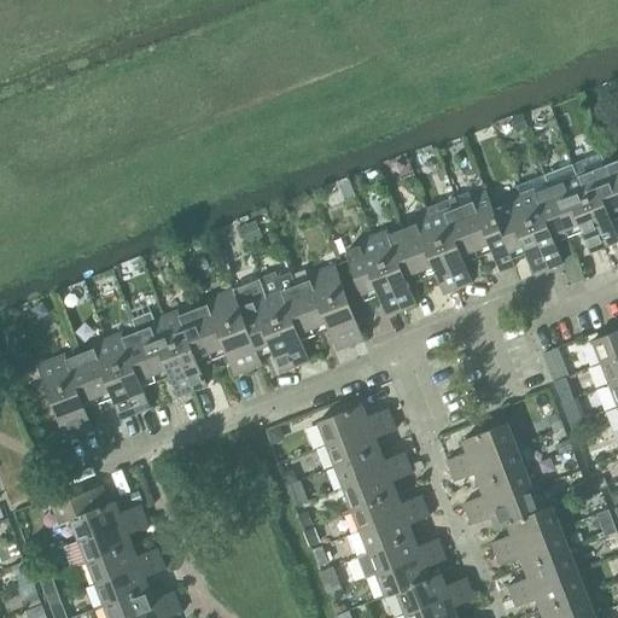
[(529,129),(523,115),(512,120),(517,133),(529,129)]
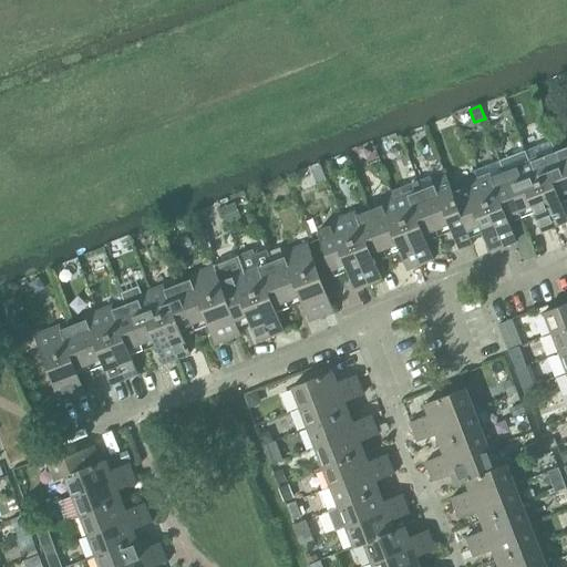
[(553,141),(526,151),(529,158),(528,158),(555,227),(566,222),(566,218),(560,203),(566,199),(566,183),(556,154),(557,153),(553,141)]
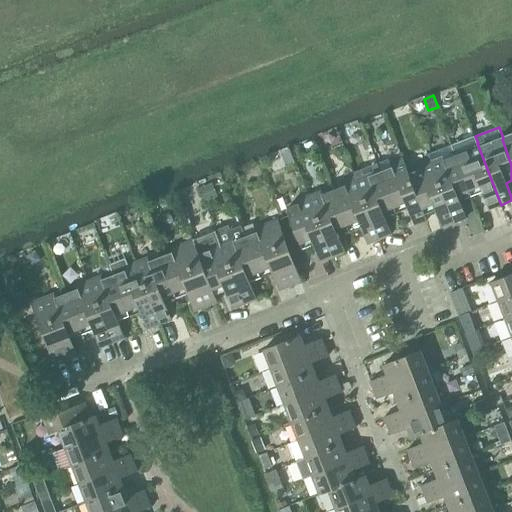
[(511,134),(503,138),(502,139),(511,165),(511,129),(511,130),(511,134)]
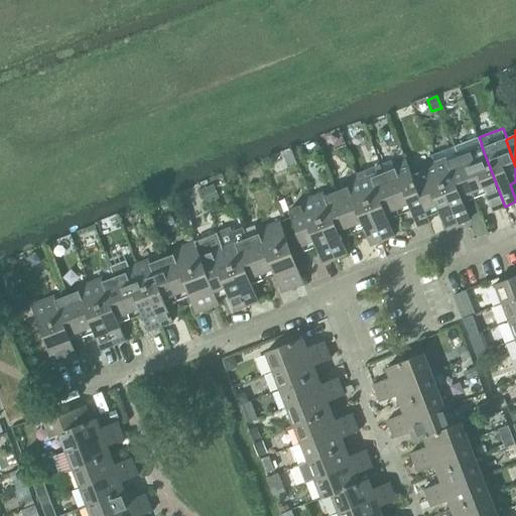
[(479,137),(455,146),(459,157),(459,158),(474,199),(486,194),(493,212),(505,207),(481,144),(482,144),(479,137)]
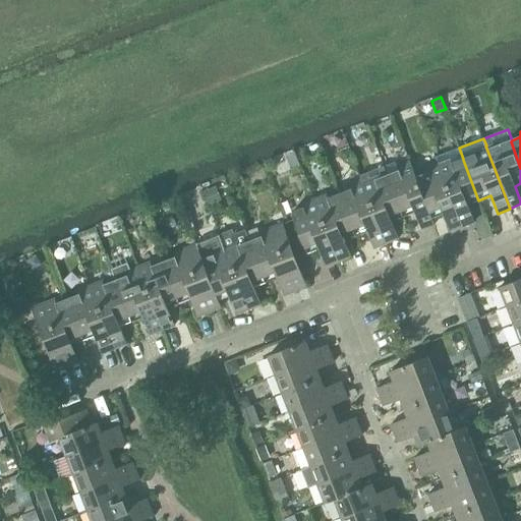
[(459,148),(437,157),(439,163),(438,164),(462,227),(474,222),(467,205),(478,200),(463,160),(463,159),(459,148)]
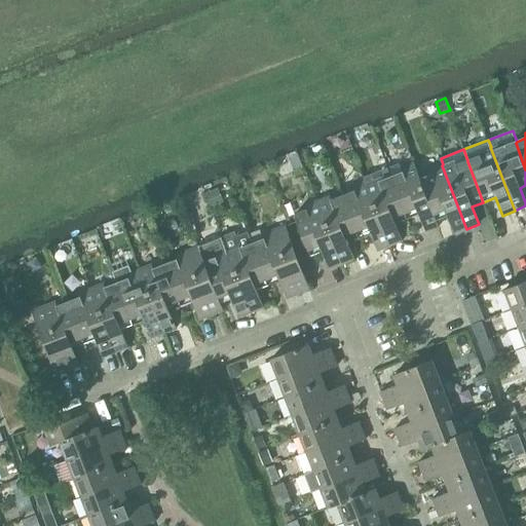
[(403,173),(390,177),(406,219),(418,214),(425,232),(438,227),(435,221),(419,180),(413,164),(402,168),(403,173)]
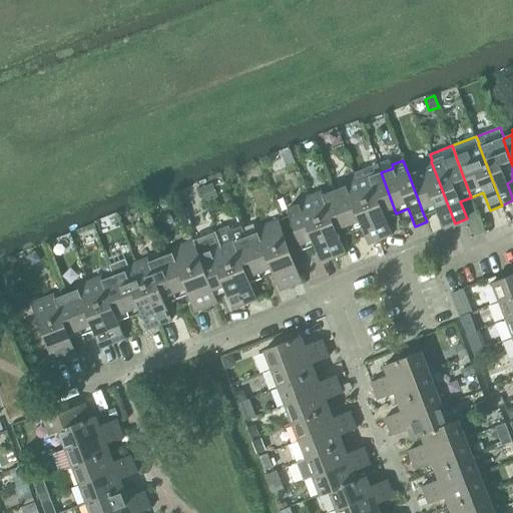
[(421,170),(409,175),(424,215),(436,210),(442,228),(455,223),(431,161),(419,166),(421,170)]
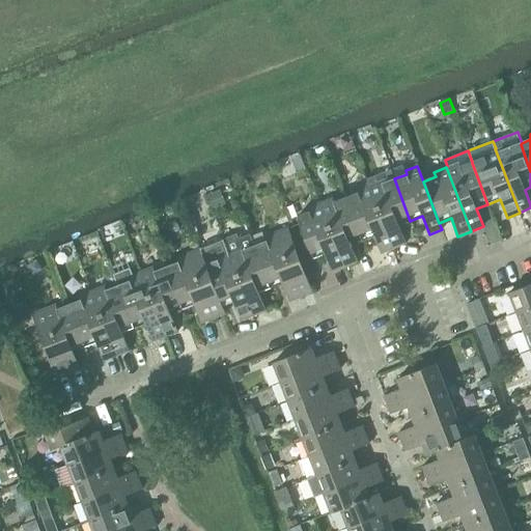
[(382,179),(368,185),(392,249),(406,244),(398,225),(410,221),(394,178),(383,184),(382,179)]
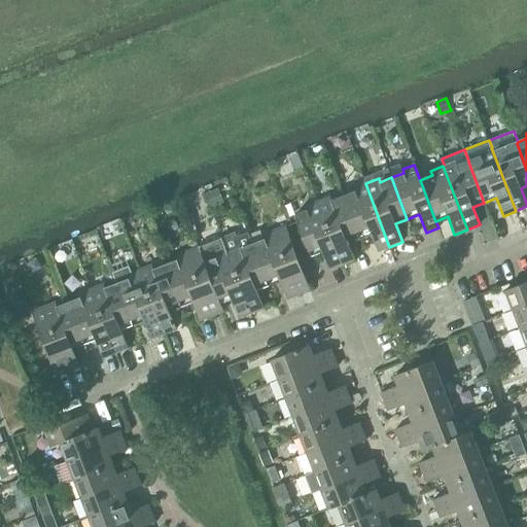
[(355,191),(343,196),(358,238),(371,233),(377,248),(378,251),(386,248),(389,247),(365,183),(353,187),(355,191)]
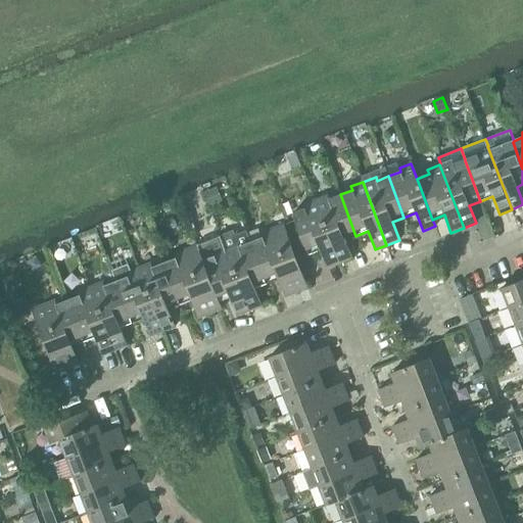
[(209,205),(223,200),(218,188),(205,192),(209,205)]
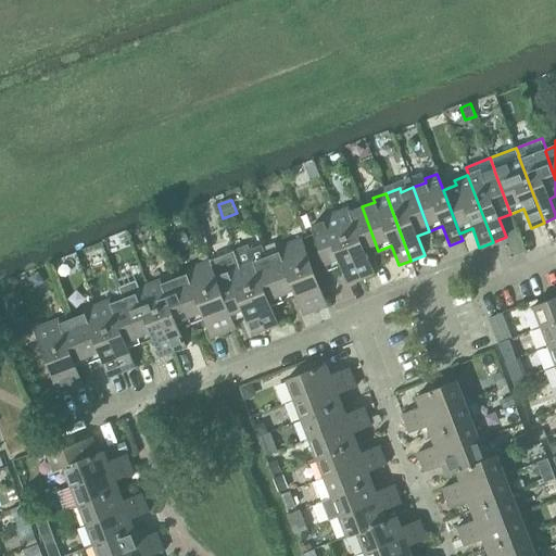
[(348,207),(335,212),(359,279),(374,274),(368,262),(366,255),(378,251),(362,206),(350,211),(348,207)]
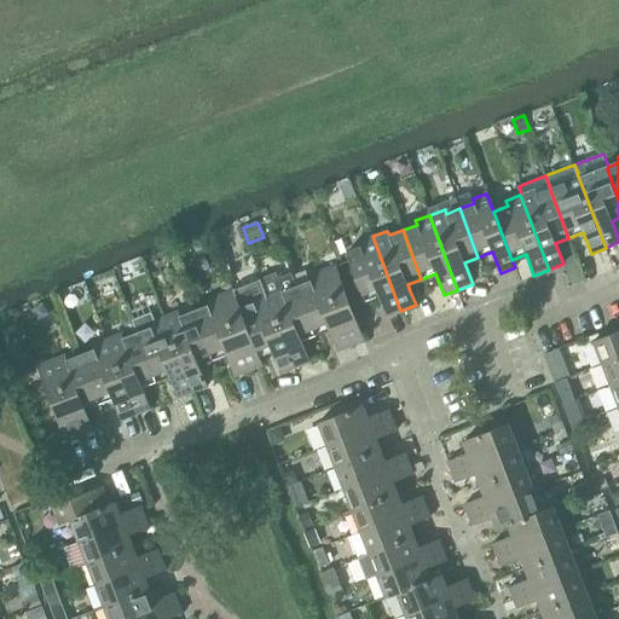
[(359,247),(346,252),(362,291),(365,301),(379,295),(387,317),(400,311),(372,236),(358,242),(359,247)]
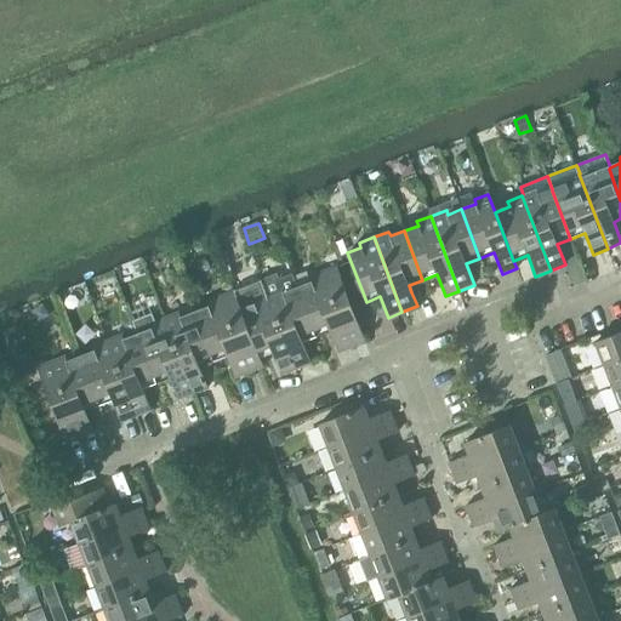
[(297,290),(315,336),(329,331),(337,352),(365,341),(336,268),(309,278),(312,284),(297,290)]
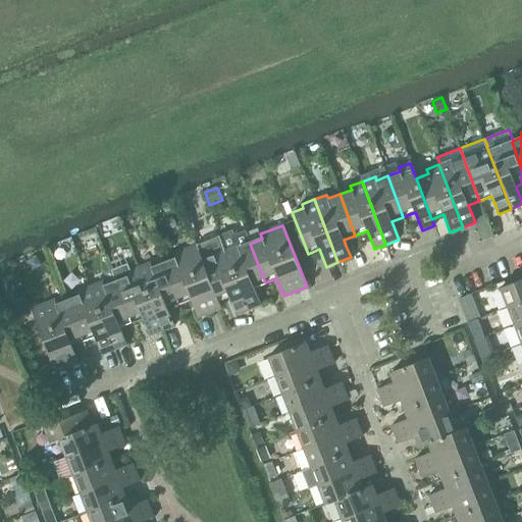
[(233,230),(219,237),(224,248),(248,309),(261,305),(254,286),(265,282),(250,244),(245,230),(235,235),(233,230)]
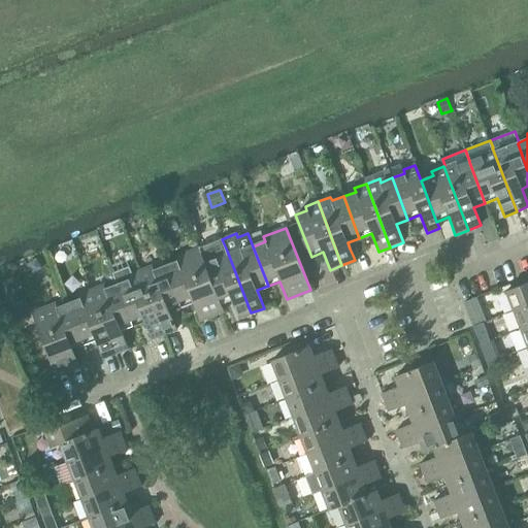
[(222,239),(198,249),(204,265),(220,304),(231,300),(238,318),(251,312),(227,251),(222,239)]
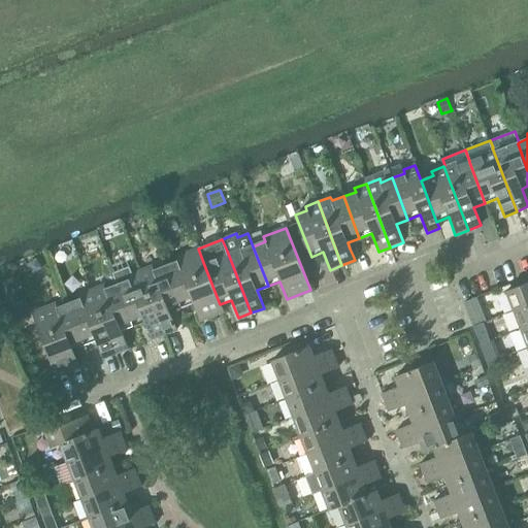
[(223,312),(220,304),(204,265),(198,249),(175,258),(177,261),(165,266),(182,307),(193,303),(200,321),(223,312)]
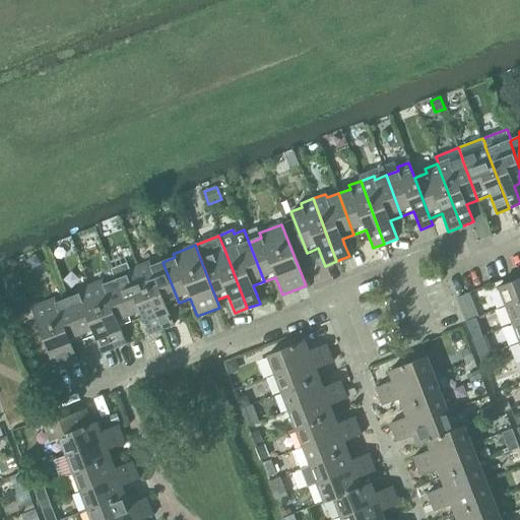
[(167,308),(179,303),(163,262),(151,266),(149,262),(137,267),(161,330),(174,325),(167,308)]
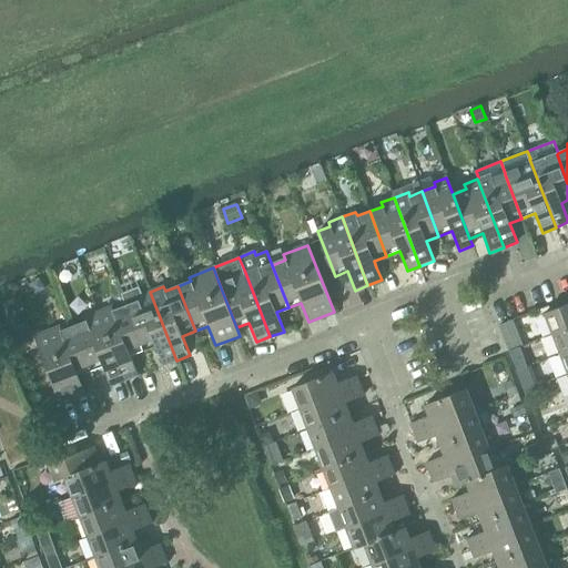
[(140,287),(121,294),(125,306),(143,351),(155,346),(163,365),(176,361),(150,292),(142,295),(140,287)]
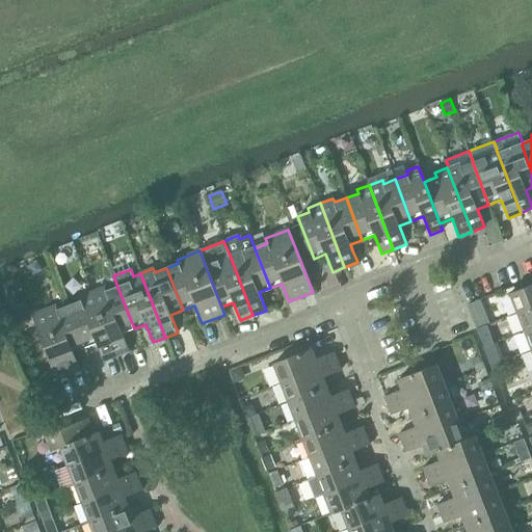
[(517,313),(531,307),(531,285),(511,294),(517,313)]
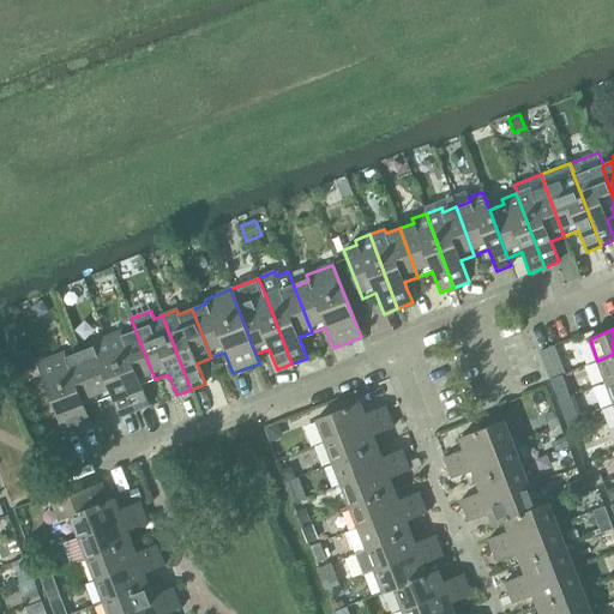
[(140,385),(155,379),(136,331),(122,336),(120,331),(106,337),(134,411),(149,405),(140,385)]
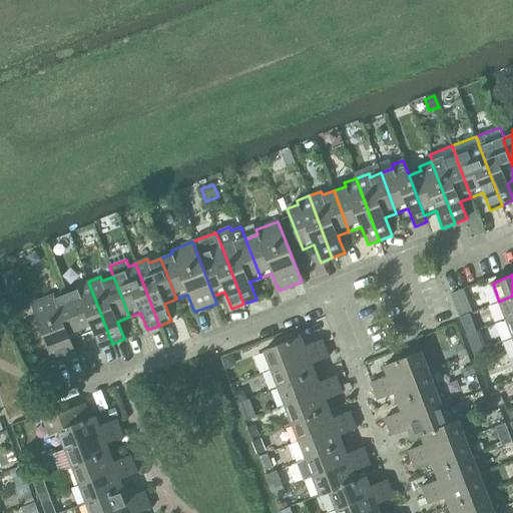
[(100,348),(112,344),(88,282),(77,287),(78,290),(66,295),(82,335),(93,331),(100,348)]
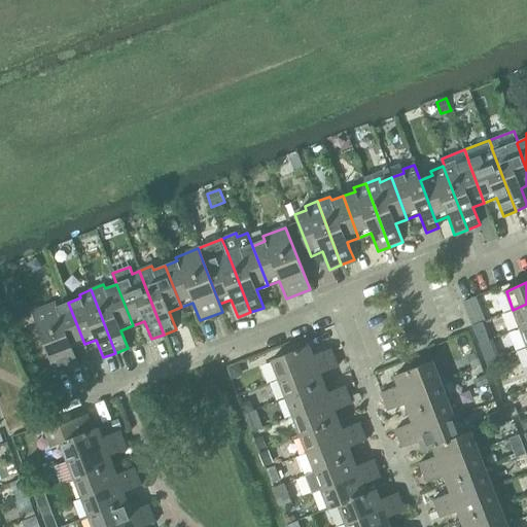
[(464,303),(473,325),(472,325),(473,326),(483,322),(486,321),(477,297),(464,303)]
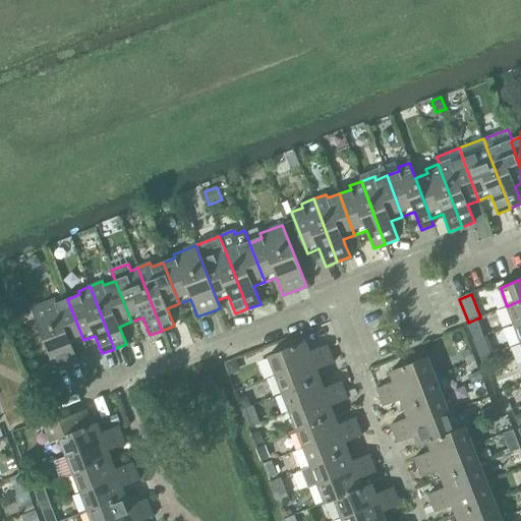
[(72,344),(83,340),(67,299),(56,303),(55,299),(32,308),(56,371),(79,362),(72,344)]
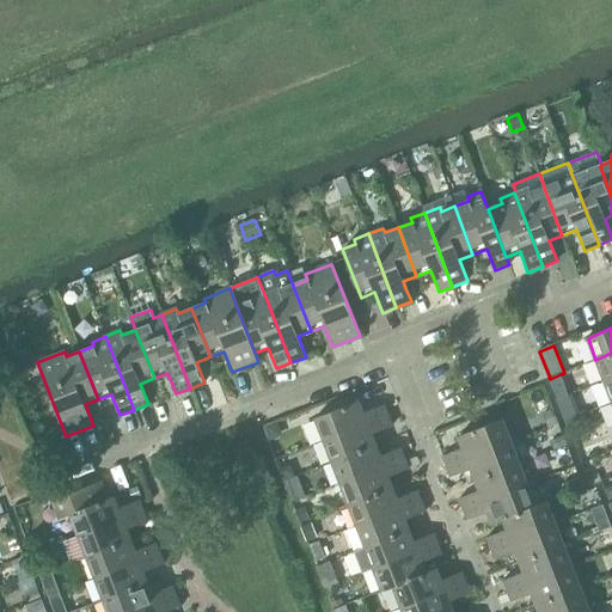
[(604,381),(611,378),(611,353),(595,360),(604,381)]
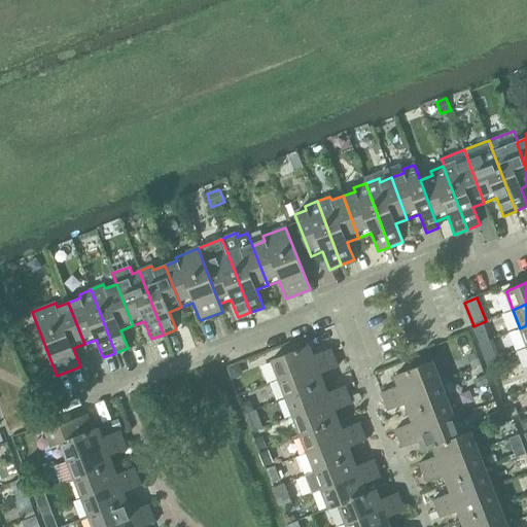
[(489,340),(483,322),(473,326),(480,344),(489,340)]
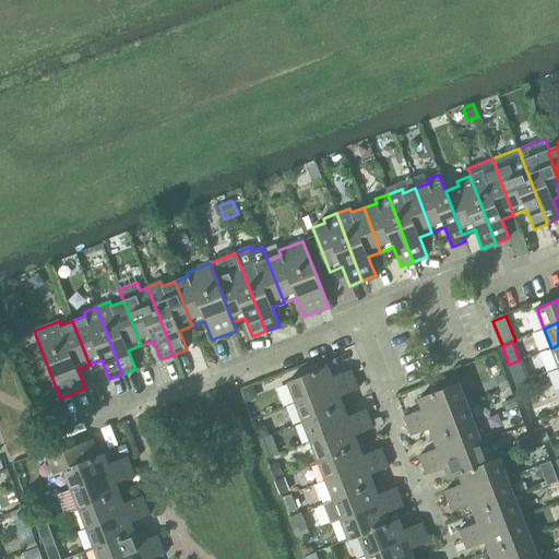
[(296,404),(356,381),(352,371),(333,378),(329,367),(288,383),(296,404)]
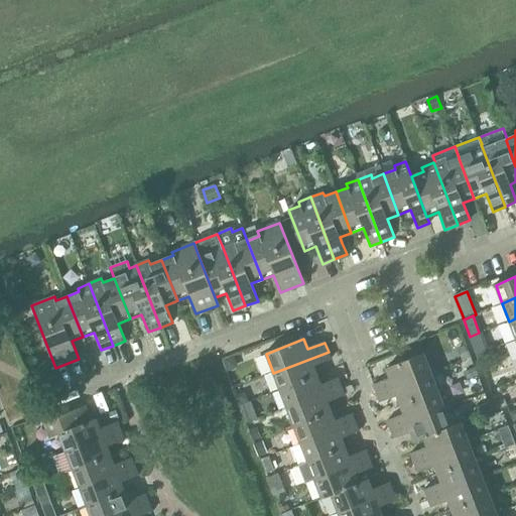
[(280,390),(318,375),(314,366),(332,359),(329,352),(273,373),(280,390)]
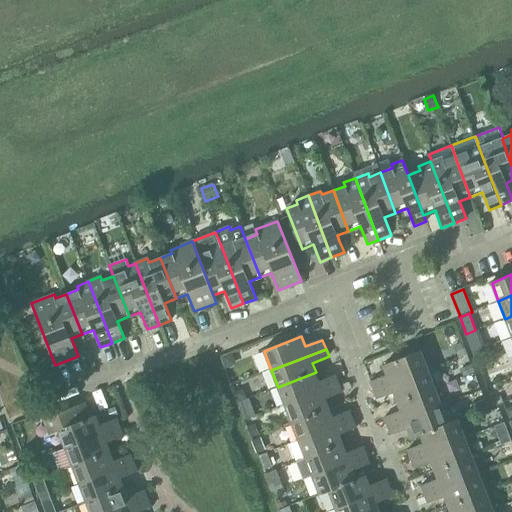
[(374,391),(429,369),(422,351),(384,366),(388,375),(371,382),(374,391)]
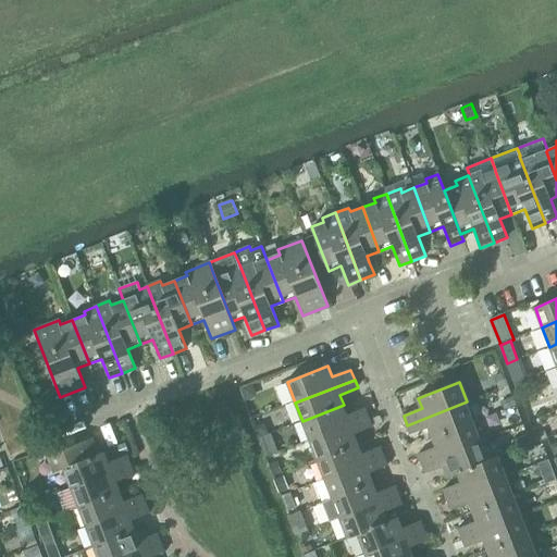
[(247,403),(259,398),(255,386),(243,391),(247,403)]
